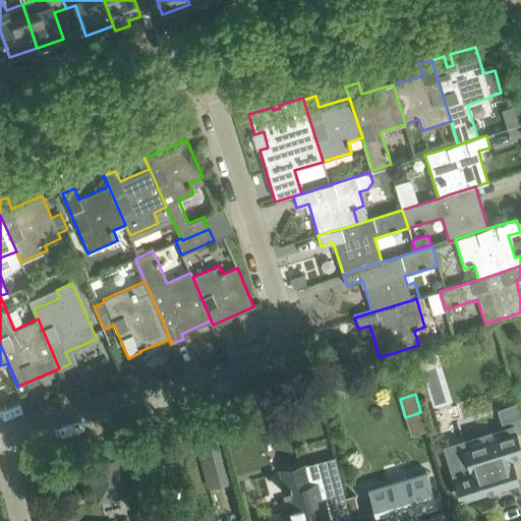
[(520,414),(517,402),(497,408),(501,422),(510,419),(520,415),(520,414)]
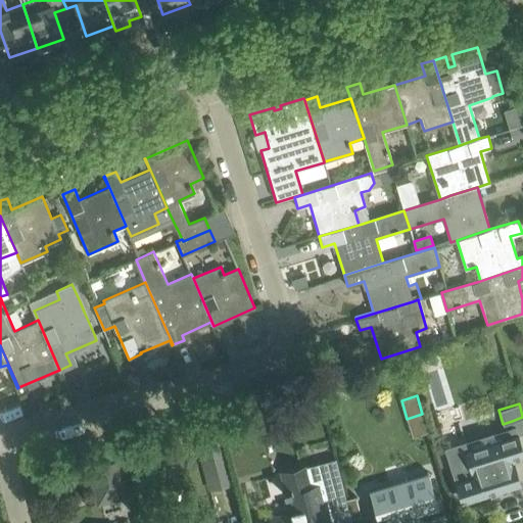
[(231,422),(222,424),(226,441),(236,439),(231,422)]
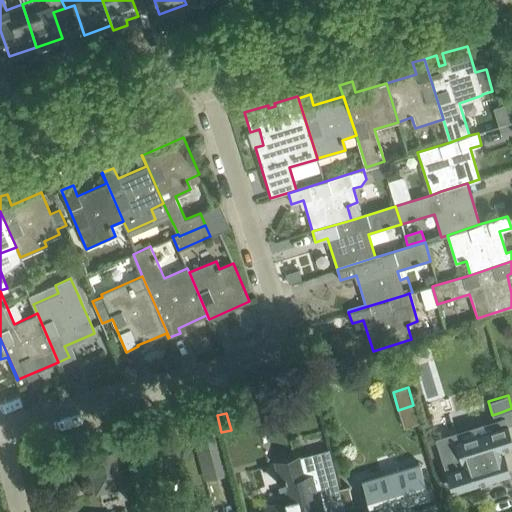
[(443,463),(451,489),(506,472),(500,453),(499,453),(497,448),(510,443),(504,424),(455,440),(460,457),(443,463)]
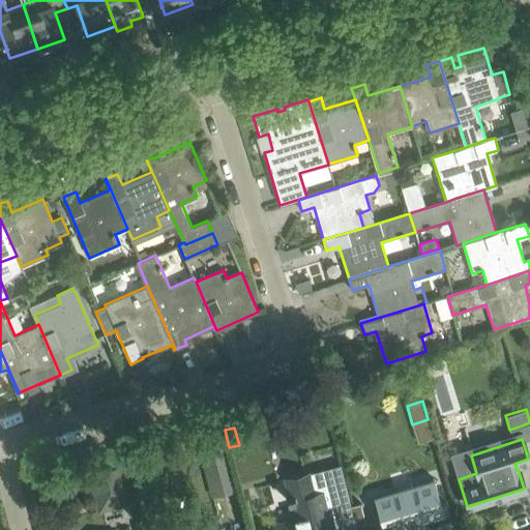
[(219,493),(236,489),(225,447),(209,451),(219,493)]
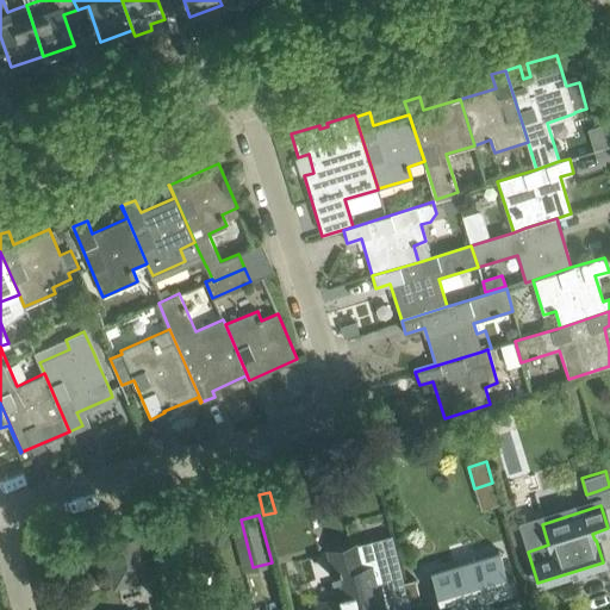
[(101,546),(113,590),(153,579),(141,535),(101,546)]
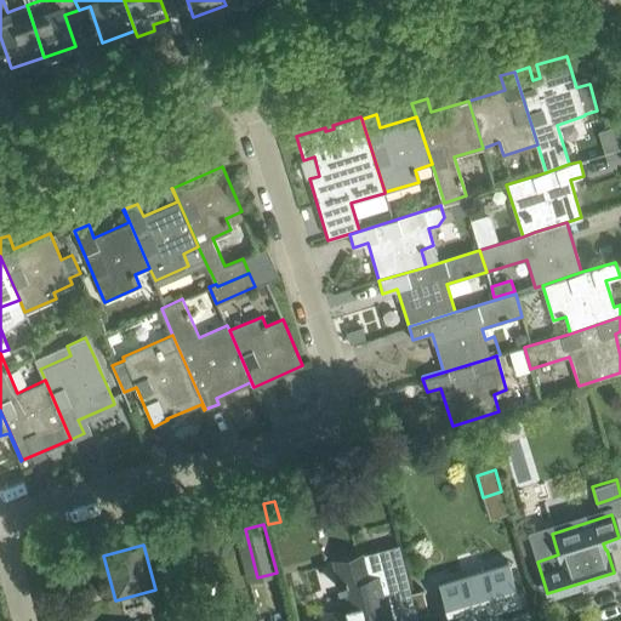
[(349,607),(320,614),(322,620),(392,620),(389,609),(414,603),(410,591),(399,545),(364,554),(357,556),(357,558),(360,557),(366,580),(347,585),(346,580),(337,582),(336,582),(339,588),(345,587),(349,607)]
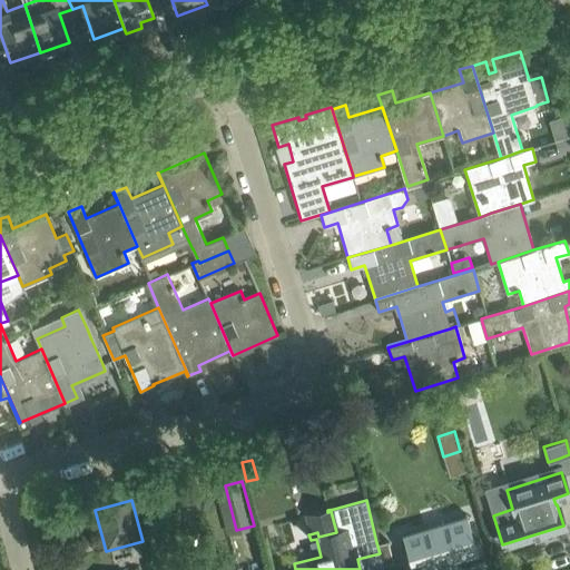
[(402,534),(412,569),(422,569),(478,553),(467,516),(402,534)]
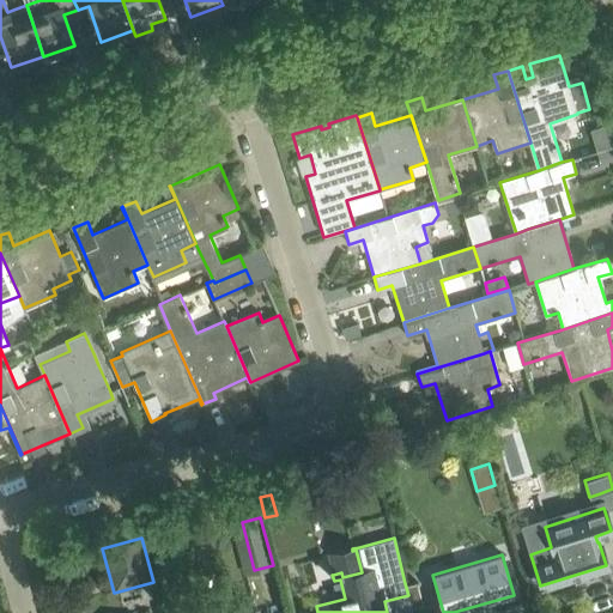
[(417,581),(405,583),(408,595),(411,605),(422,602),(417,581)]
